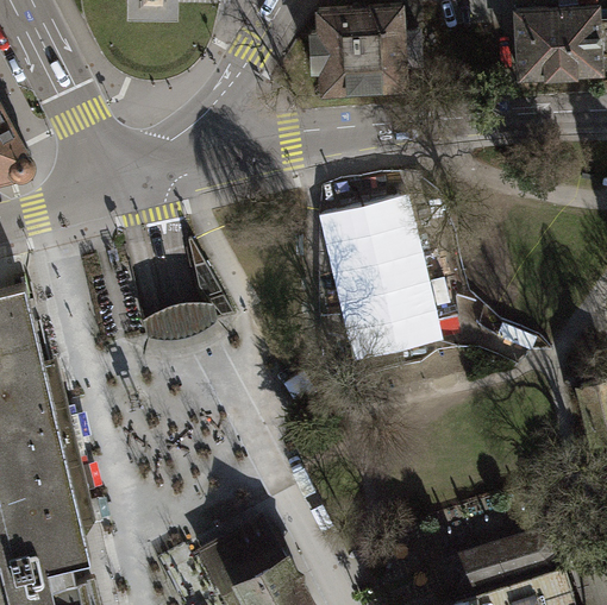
[(320,70),(321,92),(405,87),(404,62),(418,62),(417,30),(401,31),(400,6),(318,11),(319,33),(310,33),(312,70),(320,70)]
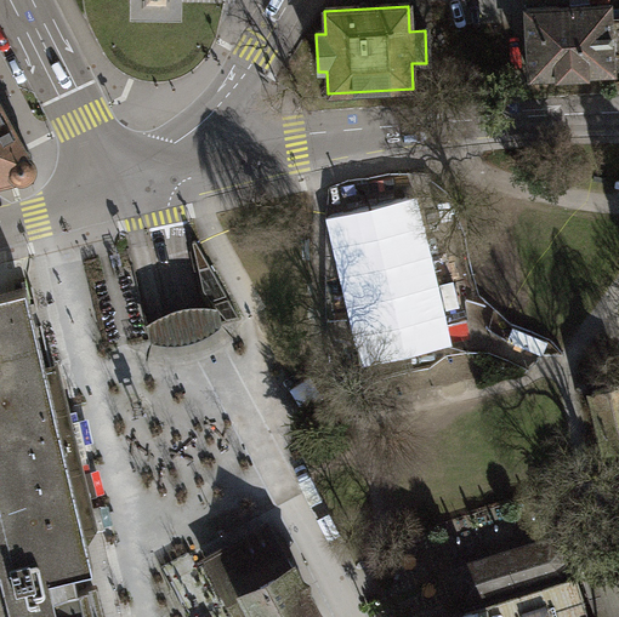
[(614,7),(524,12),(528,86),(618,80),(618,66),(618,22),(615,22),(614,7)]
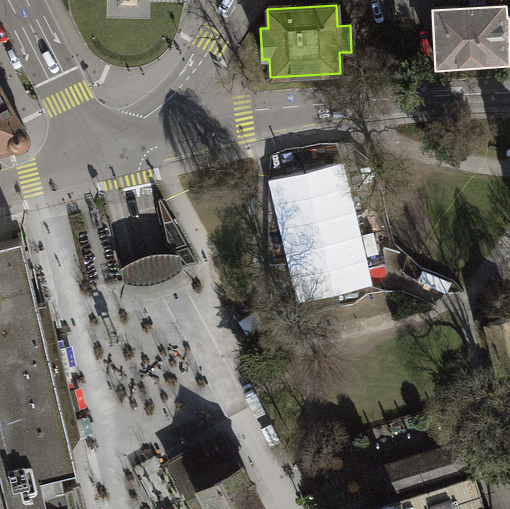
[(24,130),(0,88),(0,147),(19,142),(21,140),(23,134),(24,130)]
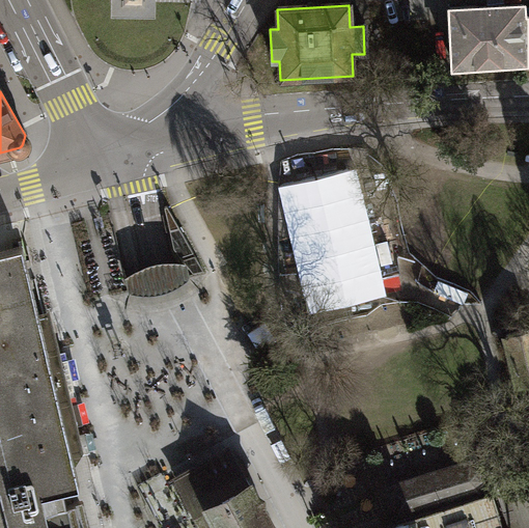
[(168,210),(165,210),(170,234),(183,231),(168,210)]
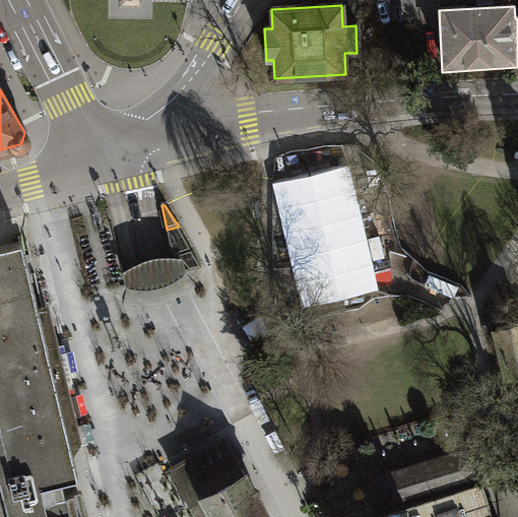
[(85,516),(80,491),(71,493),(68,478),(77,476),(73,461),(37,309),(20,242),(0,246),(0,516),(85,516)]
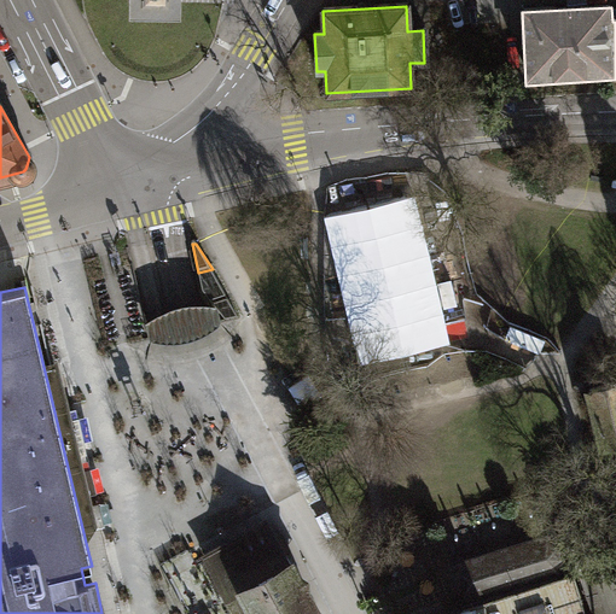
[(149,328),(151,343),(168,345),(187,343),(205,335),(216,328),(213,313),(195,310),(178,313),(164,317),(149,328)]
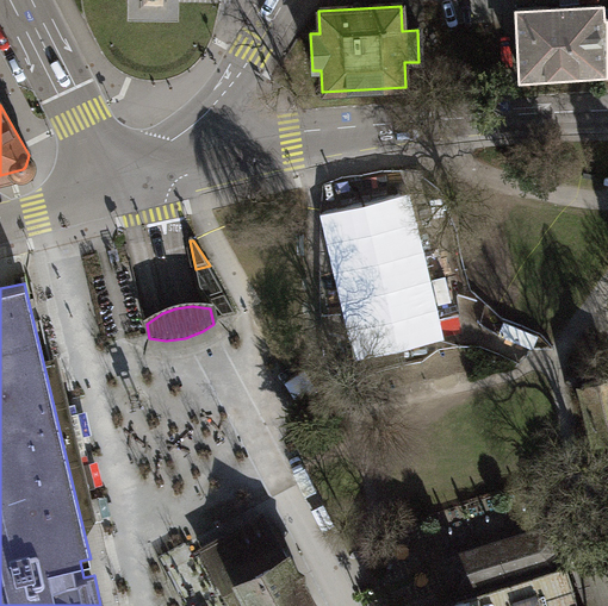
[(217,545),(197,555),(223,605),(309,605),(264,519),(217,545)]
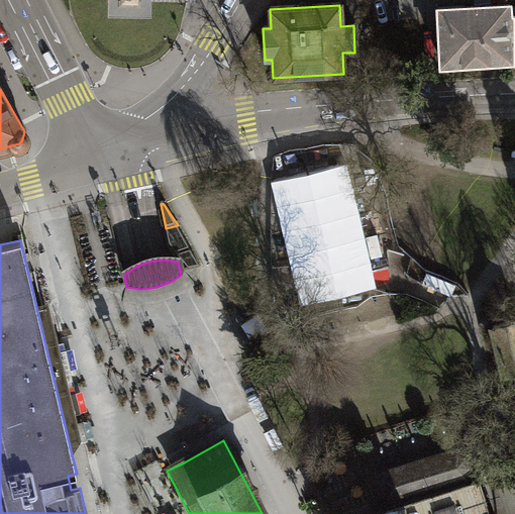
[(456,452),(375,478),(384,508),(466,482),(471,470),(468,458),(456,452)]
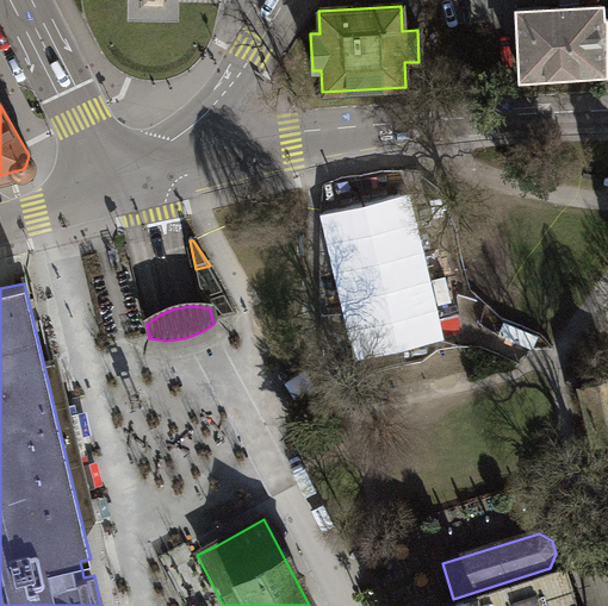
[(464,604),(459,605),(575,605),(564,570),(466,601),(464,604)]
